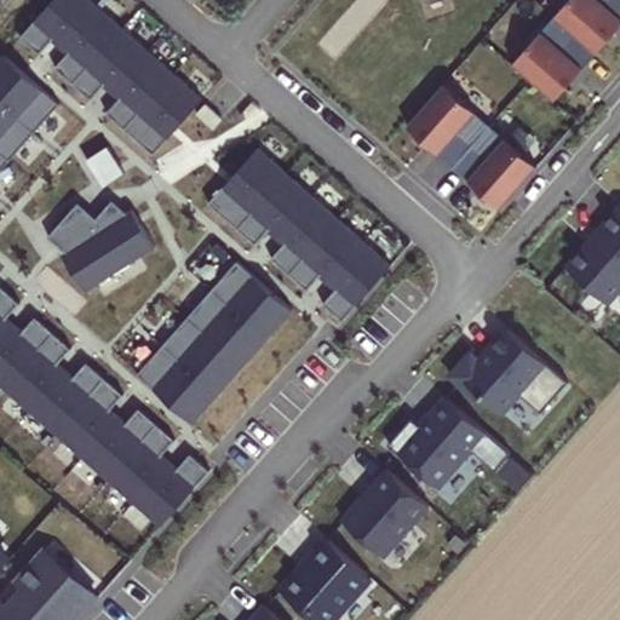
[(204,99),(90,0),(52,0),(21,38),(40,55),(55,38),(69,51),(56,68),(91,99),(105,84),(121,97),(107,113),(154,155),(204,99)]
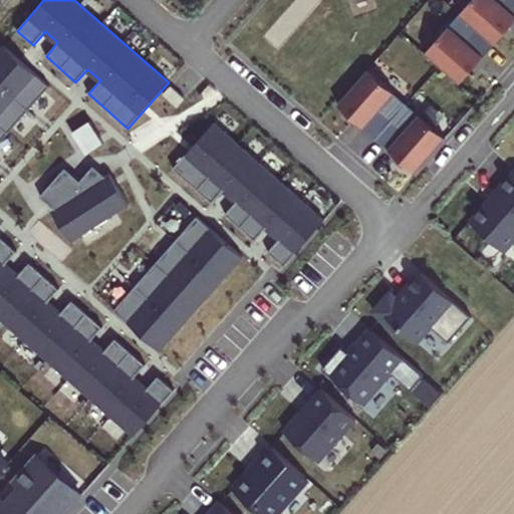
[(513,0),(472,0),(460,14),(490,40),(494,44),(513,21),(513,0)]
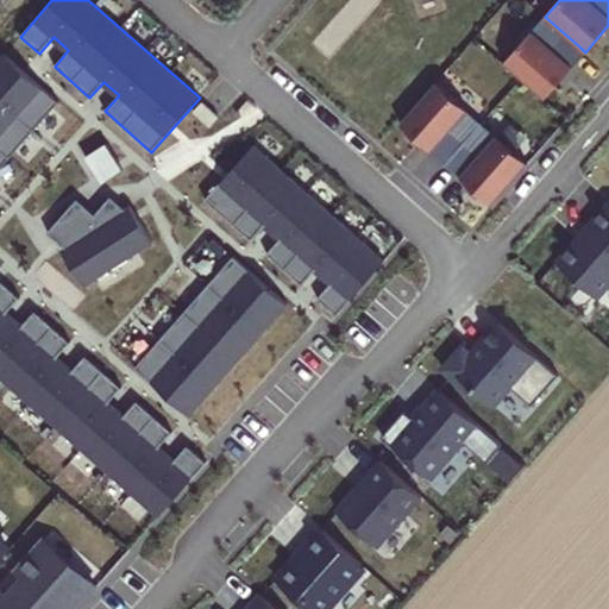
[(569,62),(581,48),(545,17),(504,62),(545,99),(573,67),(569,62)]
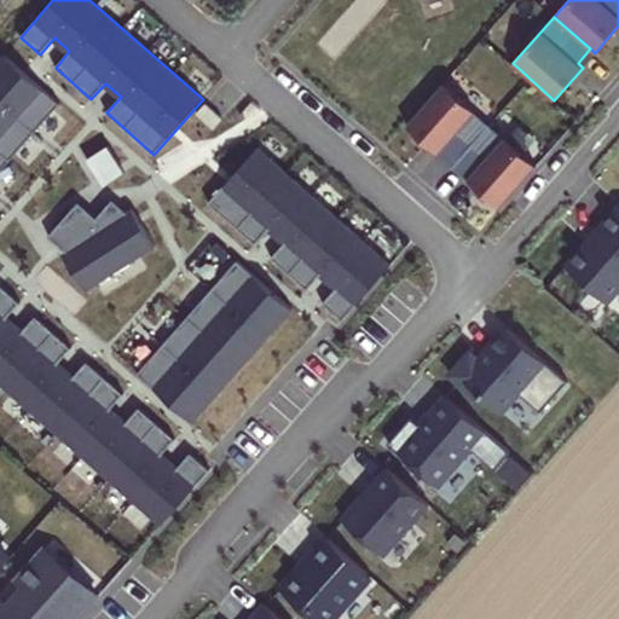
[(0,171),(59,103),(5,55),(0,59),(0,171)]
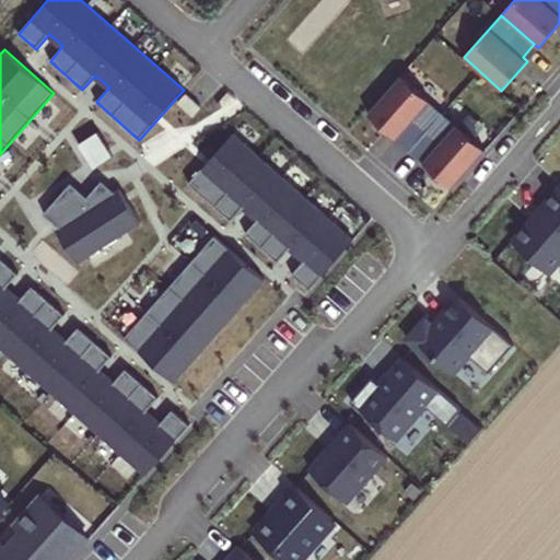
[(443,113),(400,76),(368,114),(397,139),(400,135),(413,147),(443,113)]
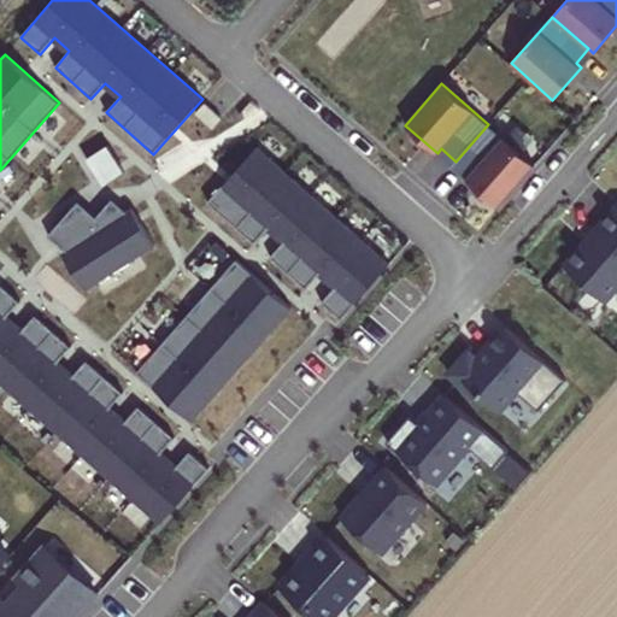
[(222,118),(206,104),(197,112),(213,128),(222,118)]
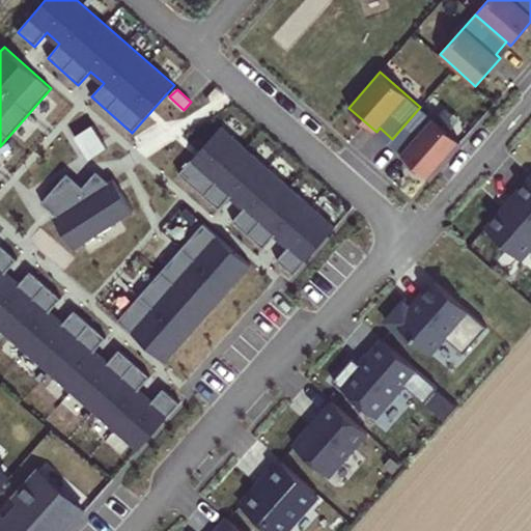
[(460,142),(420,107),(392,139),(404,149),(400,154),(428,178),(460,142)]
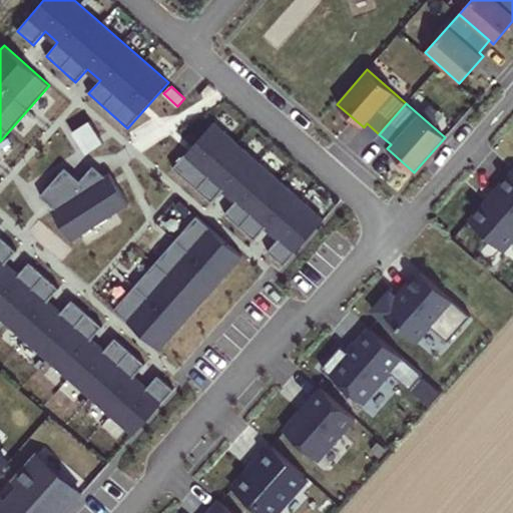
[(103,142),(89,121),(72,132),(86,153),(103,142)]
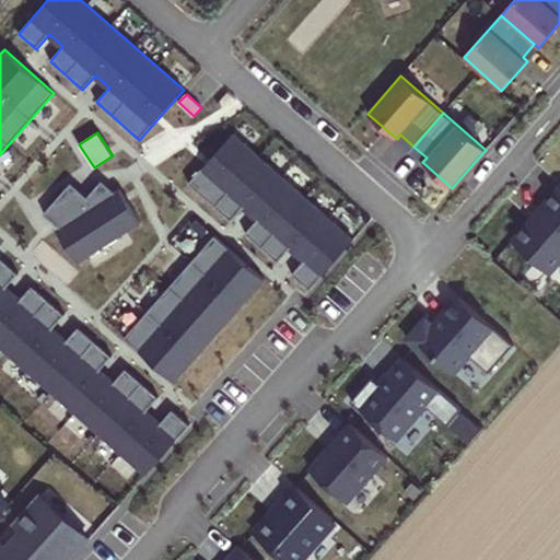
[(353,240),(233,133),(188,184),(232,221),(245,207),(258,219),(245,234),(278,263),(291,247),(305,259),(292,275),(310,290),(353,240)]
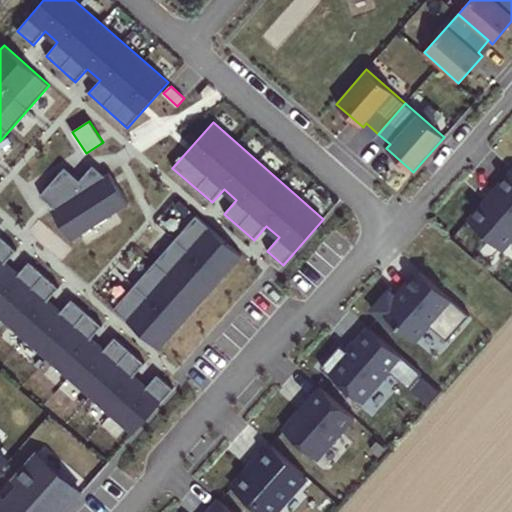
[(71,240),(128,203),(109,173),(104,176),(93,165),(80,180),(65,167),(41,195),(55,208),(52,210),(71,240)]
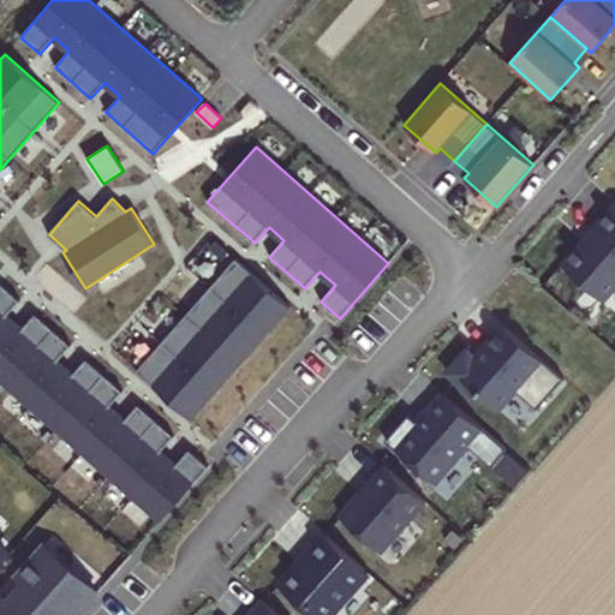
[(614,203),(595,227),(597,230),(586,243),(583,240),(562,264),(604,300),(614,287),(614,203)]
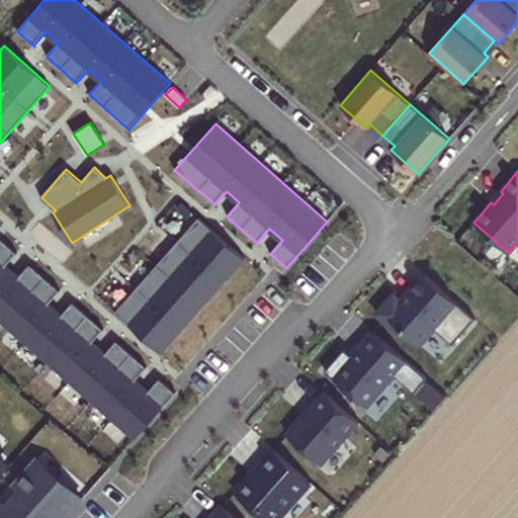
[(245,258),(198,218),(115,313),(162,353),(245,258)]
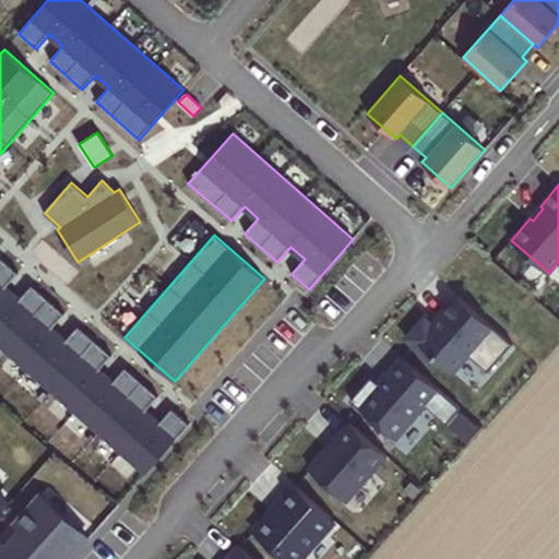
[(0,345),(145,474),(190,424),(173,408),(159,424),(145,412),(158,396),(127,368),(114,382),(99,370),(113,356),(80,326),(67,341),(52,329),(66,313),(33,285),(20,300),(6,288),(19,273),(1,258),(0,259),(0,345)]
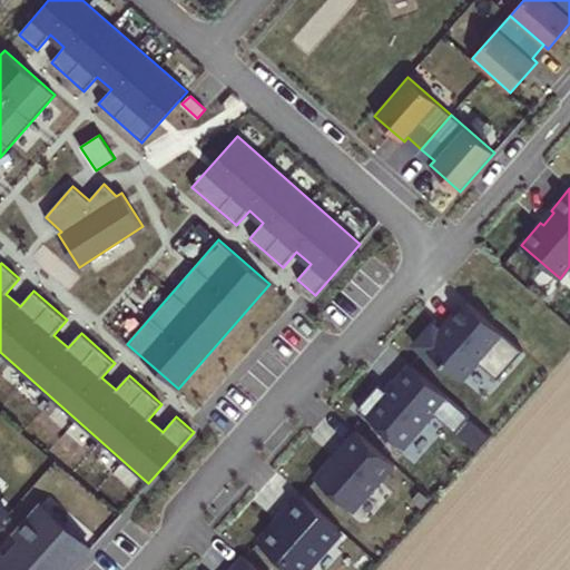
[(522,353),(464,303),(446,324),(440,317),(418,343),(460,380),(475,363),(497,382),(522,353)]
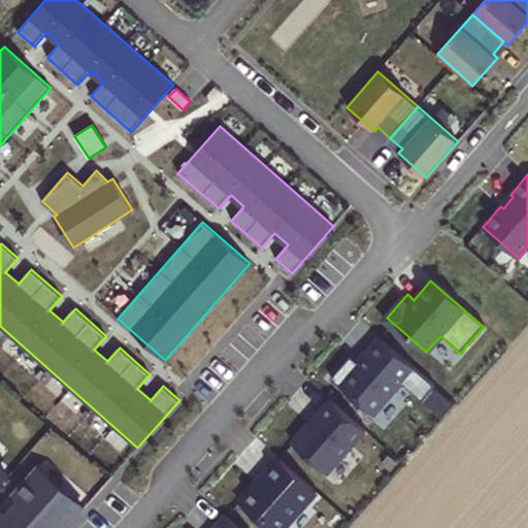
[(434,386),(380,337),(359,362),(351,355),(330,378),(372,415),(400,383),(422,401),(434,386)]
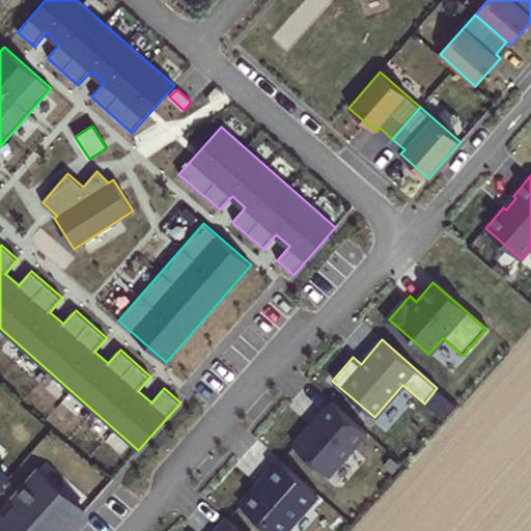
[(329,476),(368,432),(332,400),(318,416),(320,418),(312,427),(310,425),(294,445),(329,476)]
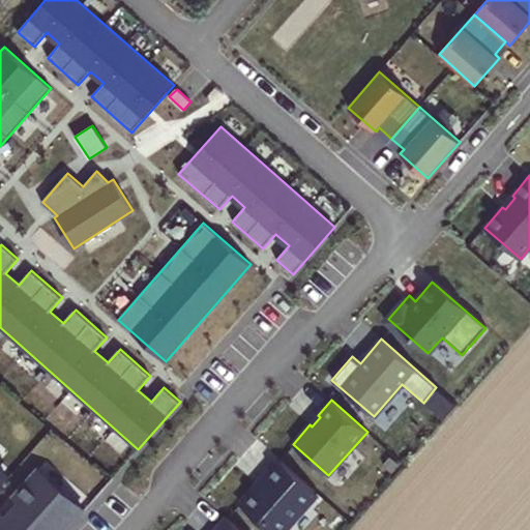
[(316,492),(281,461),(266,477),(268,480),(261,488),(258,484),(240,504),(269,529),(282,529),(292,519),(294,521),(308,505),(305,503),(316,492)]
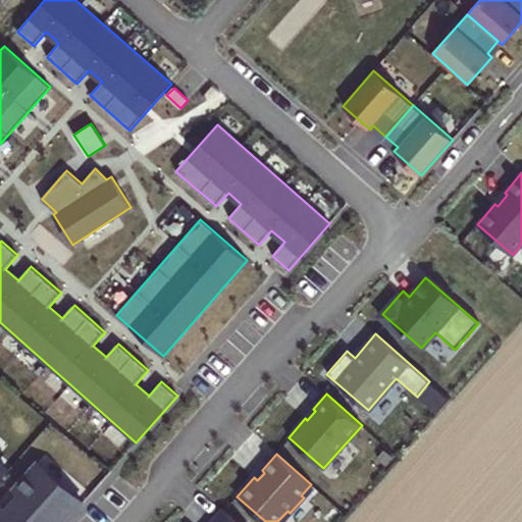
[(54,490),(33,471),(14,491),(22,498),(10,512),(3,505),(0,508),(0,521),(61,521),(81,502),(60,483),(54,490)]
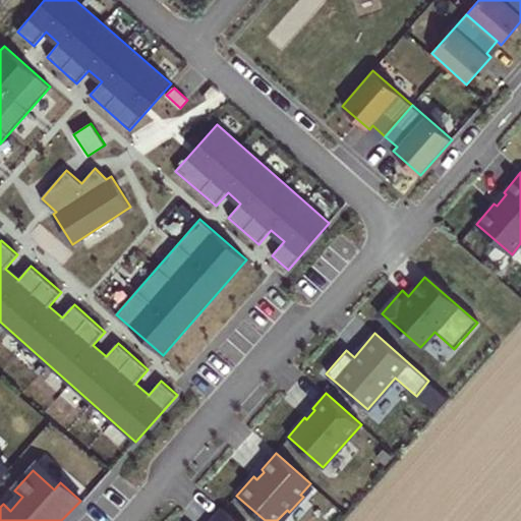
[(236,520),(222,508),(210,520),(236,520)]
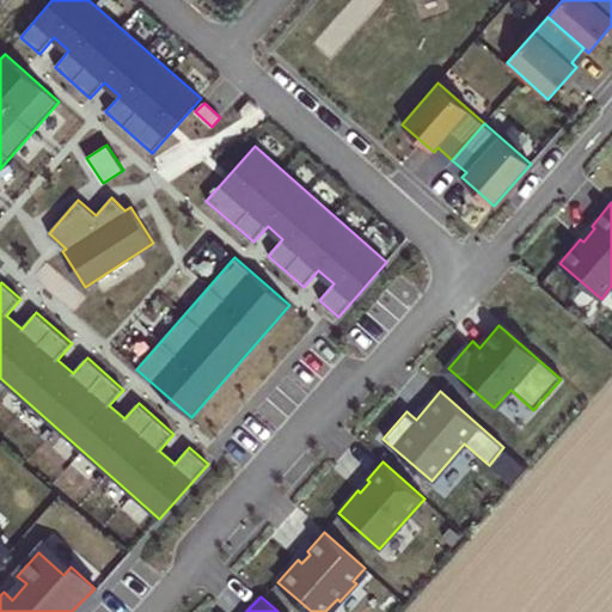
All buildings are outlined.
